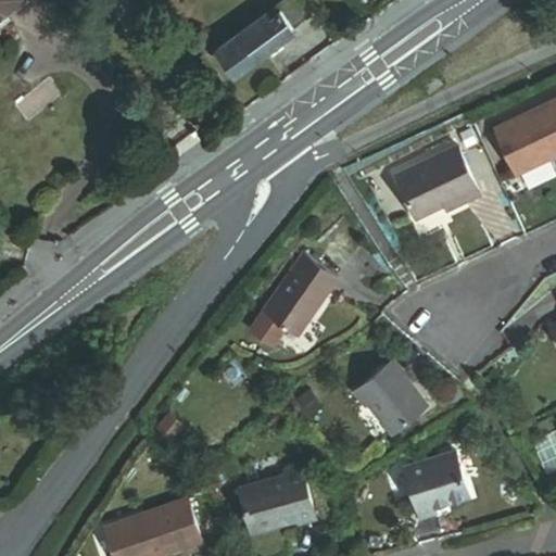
[(0,0),(0,16),(23,0),(0,0)]
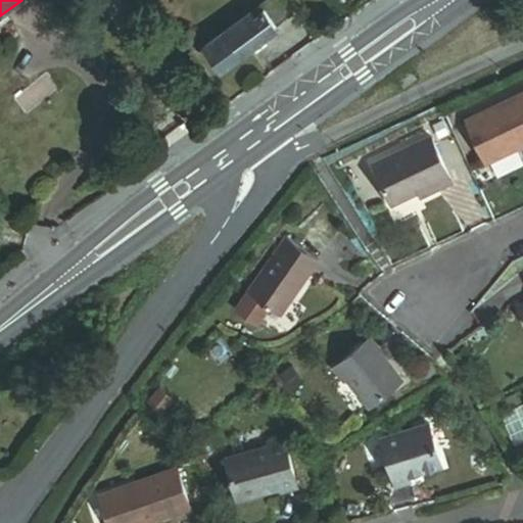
[(295,0),(269,0),(218,39),(234,61),(303,10),(295,0)]
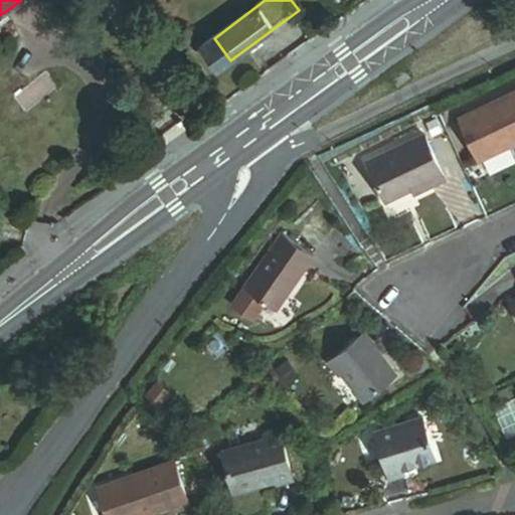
[(402,69),(389,78),(395,89),(408,79),(402,69)]
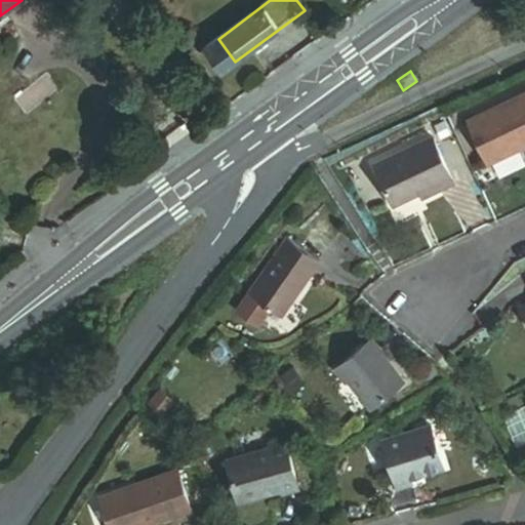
[(524,94),(466,123),(485,166),(524,147),(524,94)]
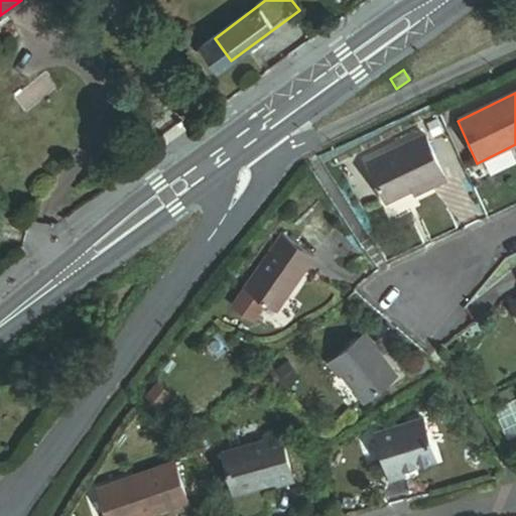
[(433,121),(422,126),(429,140),(440,135),(433,121)]
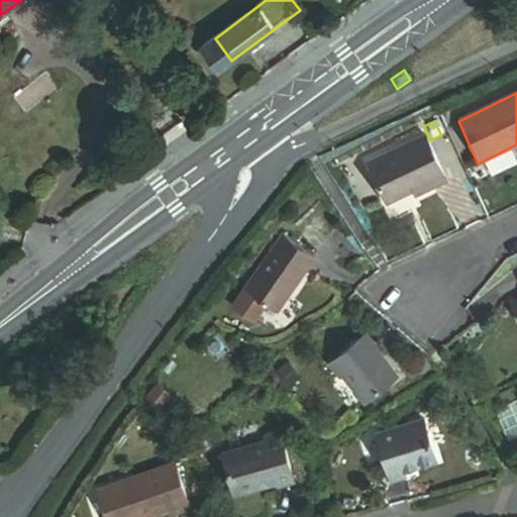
[(424,138),(367,167),(385,206),(412,193),(415,199),(446,184),(424,138)]
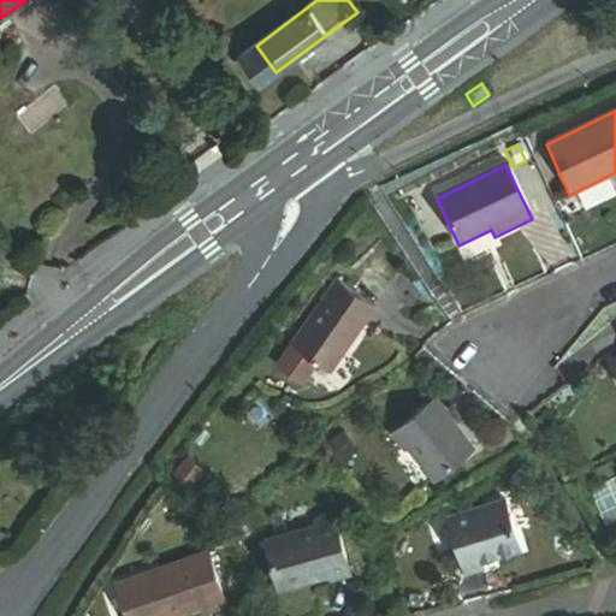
[(315,362),(330,372),(377,307),(337,279),(291,344),(315,362)]
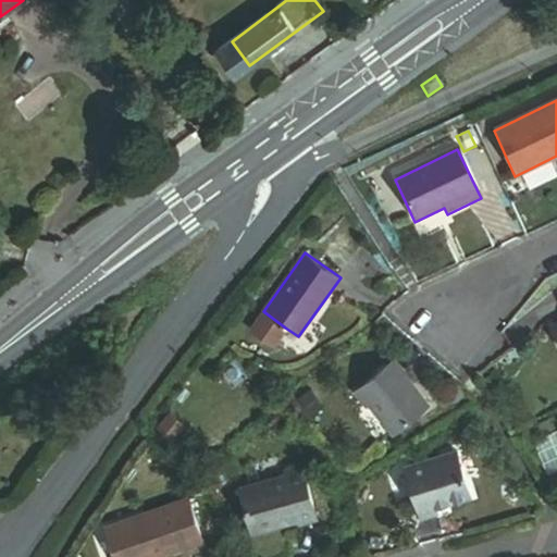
[(263,311),(249,331),(271,347),(285,327),(263,311)]
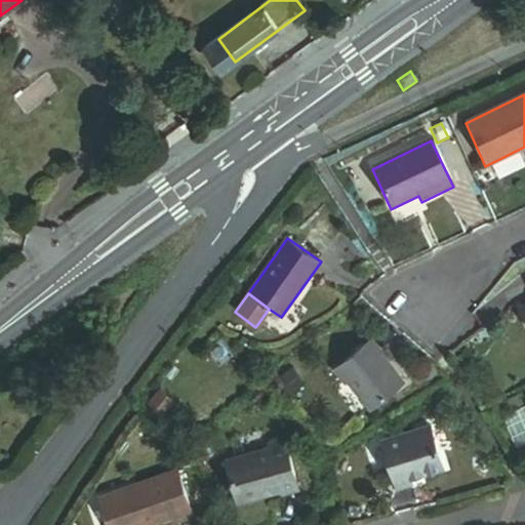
[(348,378),(368,406),(401,382),(380,355),(381,354),(372,341),(338,366),(348,378)]
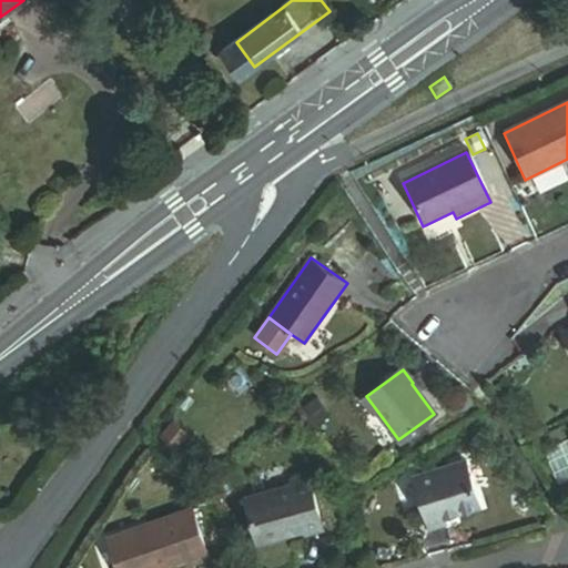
[(361,399),(372,414),(376,409),(366,396),(361,399)]
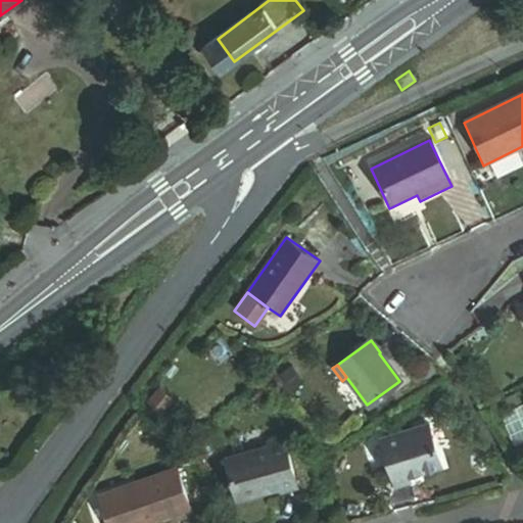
[(522,411),(505,420),(522,459),(522,458),(522,411)]
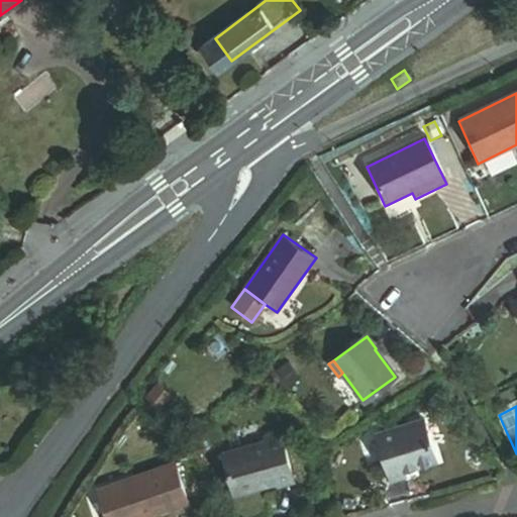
[(423,428),(376,442),(390,490),(406,486),(404,481),(435,471),(423,428)]
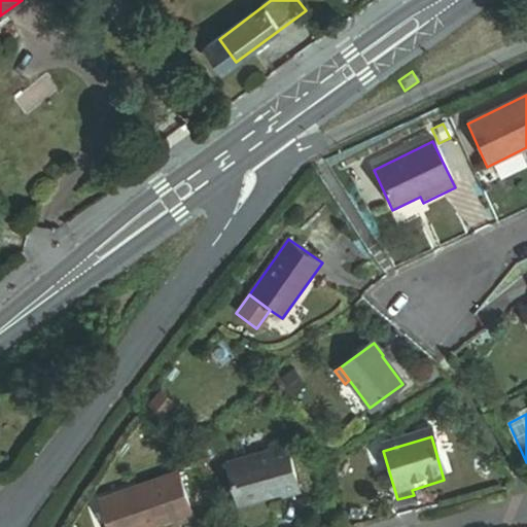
[(265,456),(223,466),(234,506),(277,496),(276,491),(291,488),(281,446),(262,450),(265,456)]
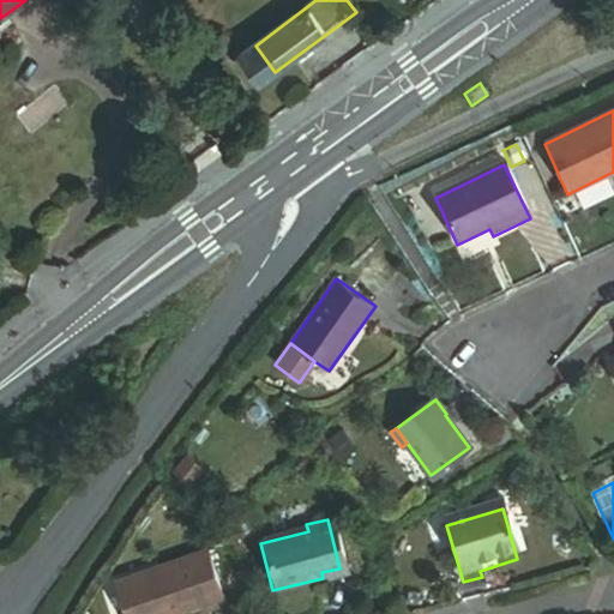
[(202,554),(116,595),(126,613),(192,613),(204,608),(206,613),(209,613),(227,606),(202,554)]
